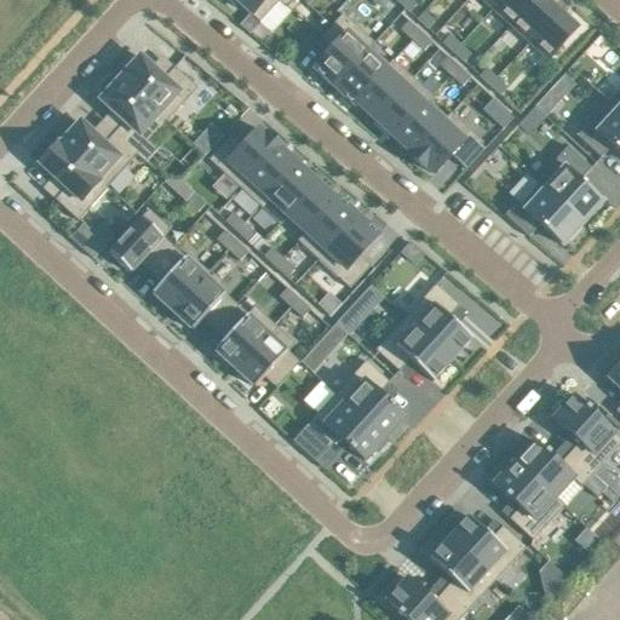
[(227,0),(235,7),(237,4),(259,23),(279,3),(286,10),(294,0),(227,0)]
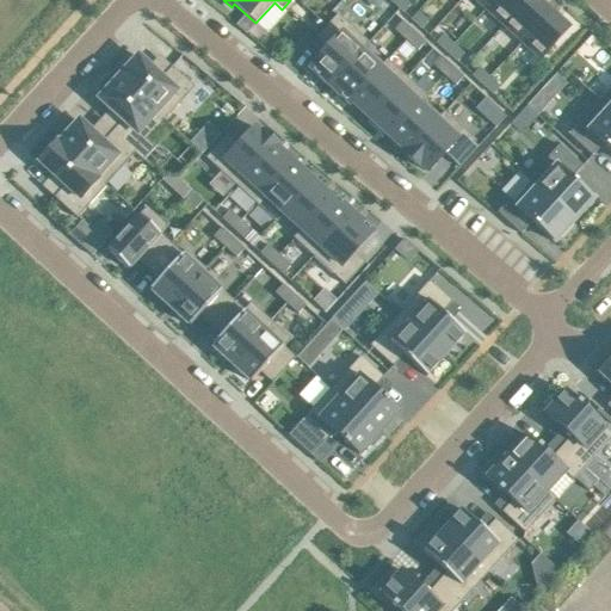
[(403,13),(409,6),(403,0),(395,0),(393,2),(403,13)]
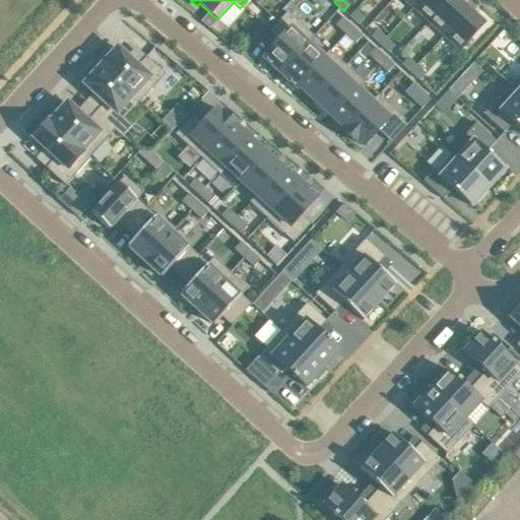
[(403,0),(413,8),(420,0),(403,0)]
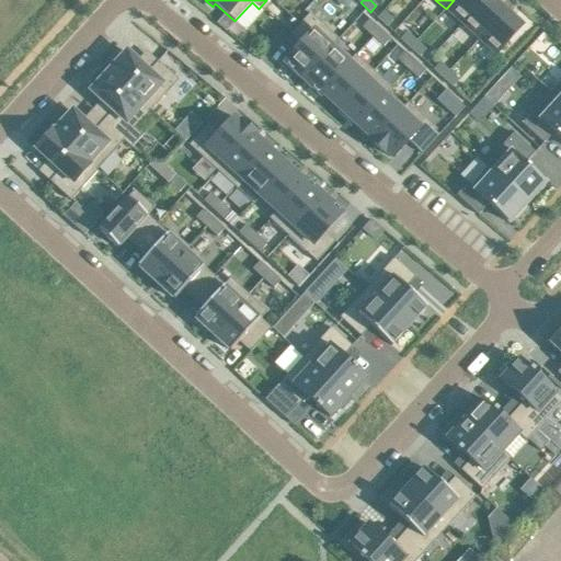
[(462,24),(483,0),(454,0),(446,9),(462,24)]
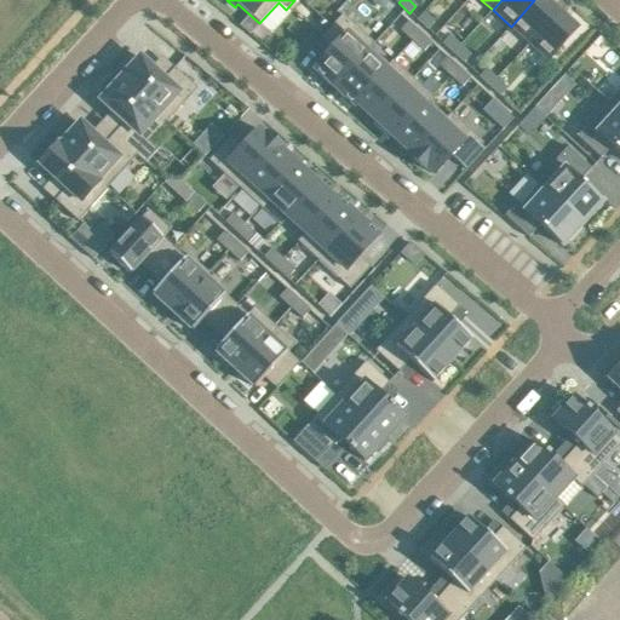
[(529,44),(558,11),(546,0),(534,0),(511,27),(529,44)]
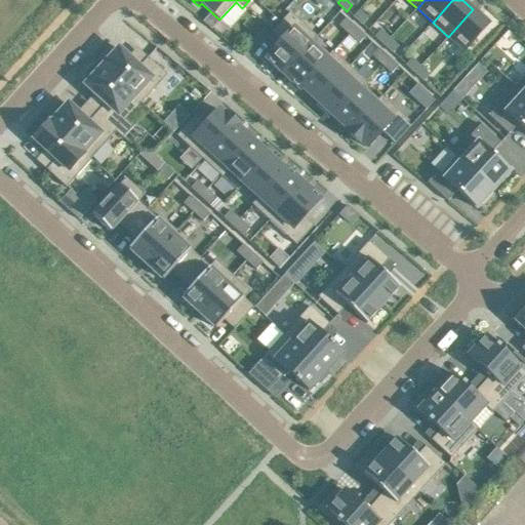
[(465,51),(489,25),(473,9),(448,37),(465,51)]
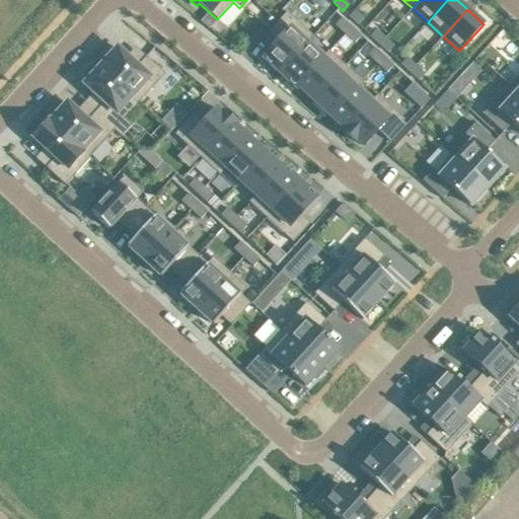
[(358,24),(363,18),(355,10),(349,16),(358,24)]
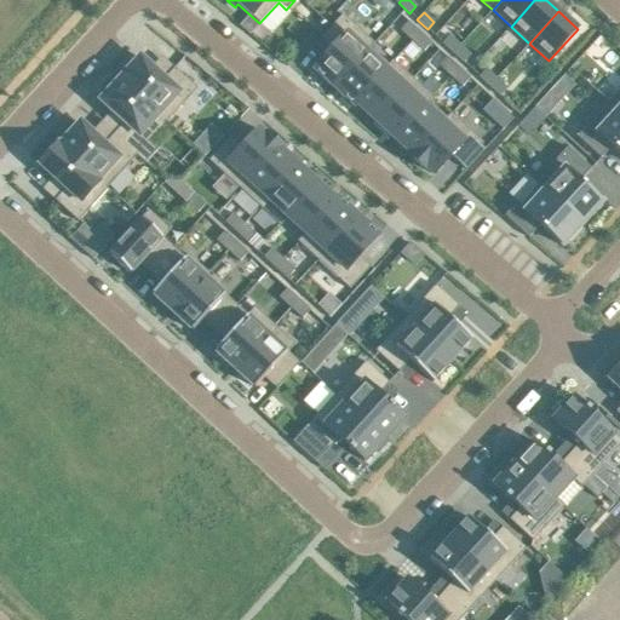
[(369,49),(371,49),(375,45),(343,15),(321,38),(333,49),(314,69),(334,87),(369,49)]
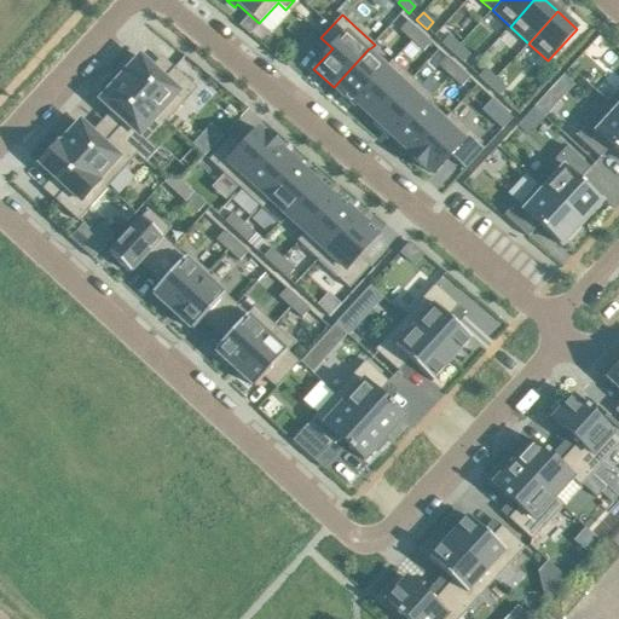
[(408,22),(399,30),(411,41),(420,33),(408,22)]
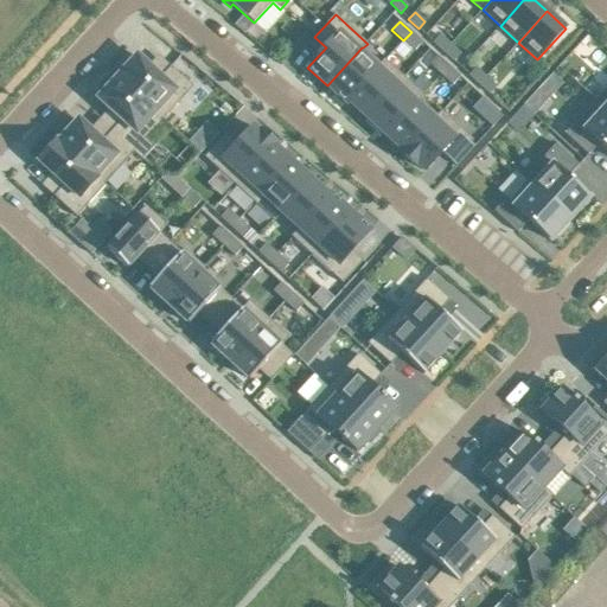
[(411,32),(403,40),(414,51),(422,43),(411,32)]
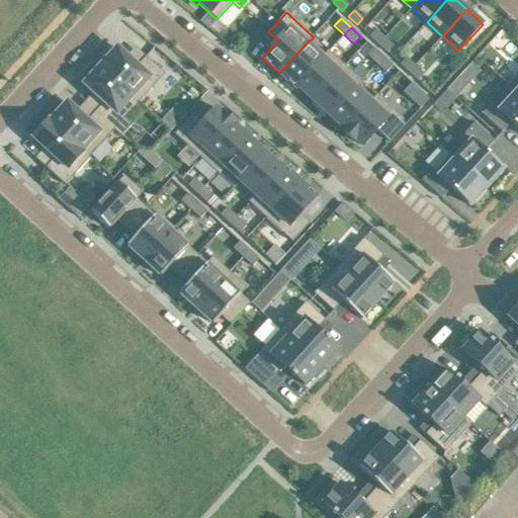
[(378,45),(384,38),(375,30),(369,36),(378,45)]
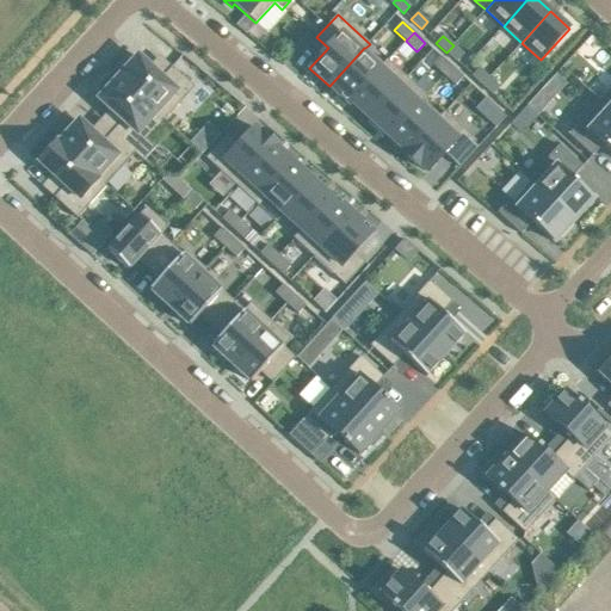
[(457,62),(463,55),(454,45),(446,53),(457,62)]
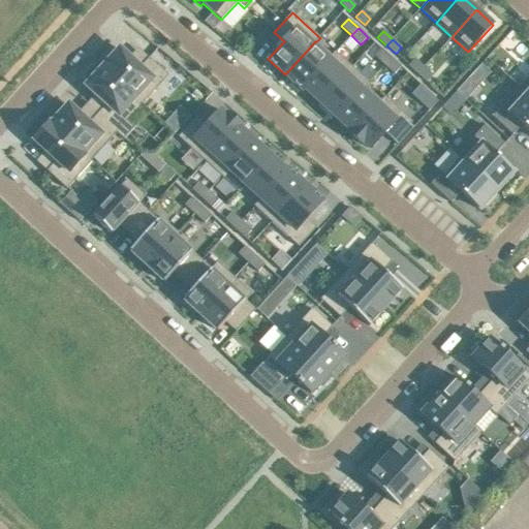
[(332,56),(332,55),(316,41),(315,41),(285,74),(302,90),(304,89),(303,88),(332,56)]
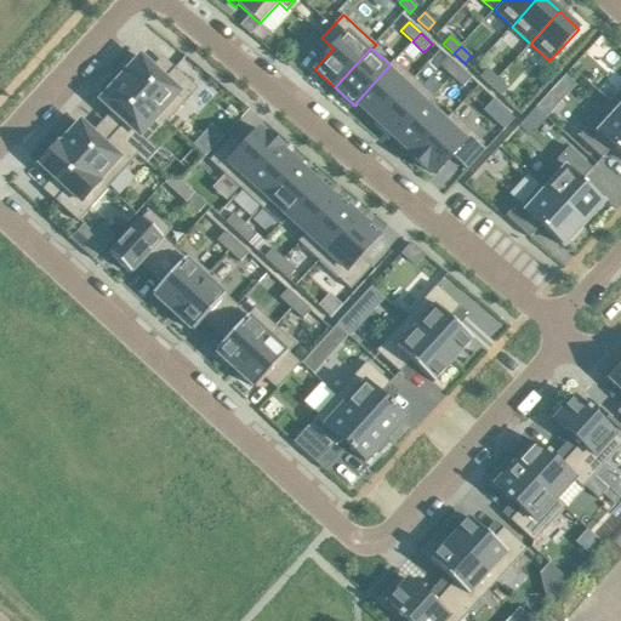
[(448,57),(439,67),(451,77),(459,68),(448,57)]
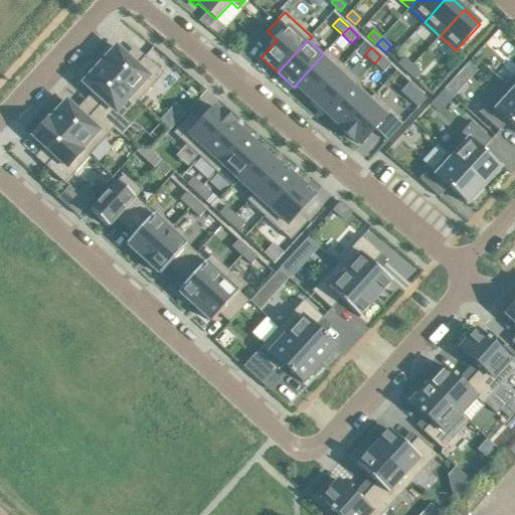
[(139,102),(164,74),(145,56),(136,66),(116,48),(100,65),(132,95),(139,102)]
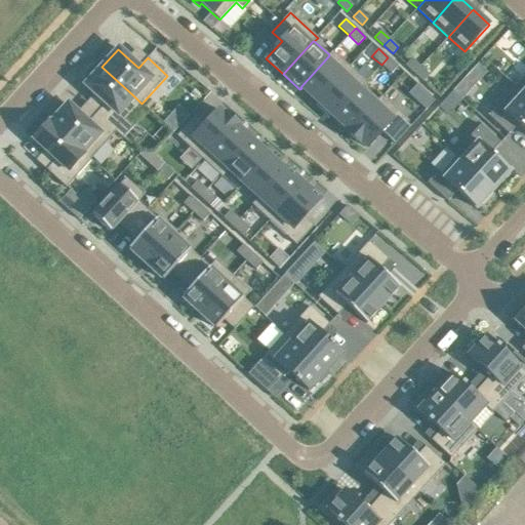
[(317,103),(350,67),(332,51),(329,54),(329,55),(300,87),(301,88),(317,103)]
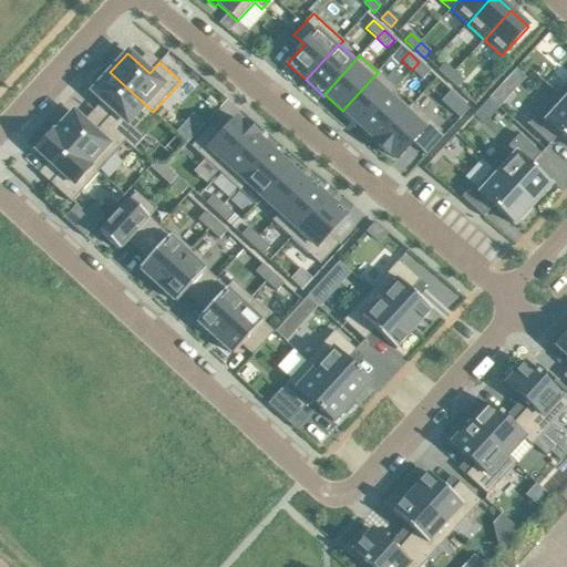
[(419,62),(412,70),(422,80),(430,72),(419,62)]
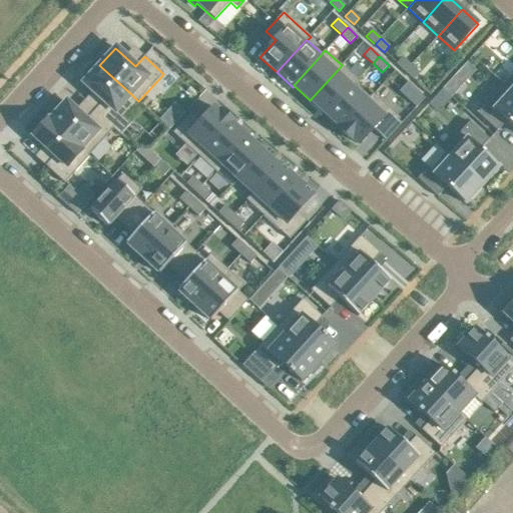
[(405,71),(411,65),(402,57),(396,63),(405,71)]
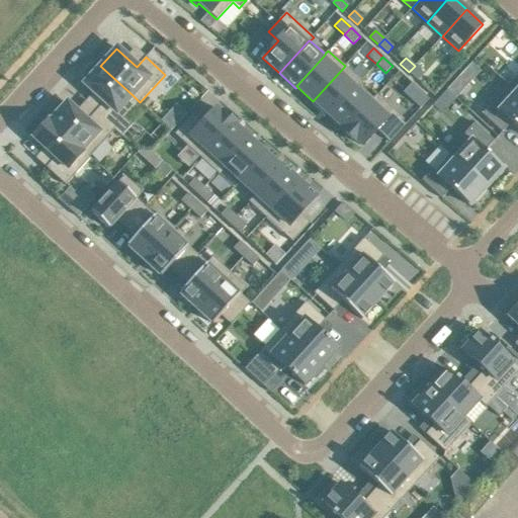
[(124,119),(140,102),(133,95),(100,66),(98,69),(95,67),(84,79),(86,81),(84,84),(103,102),(95,112),(114,130),(113,131),(121,137),(132,125),(124,119)]
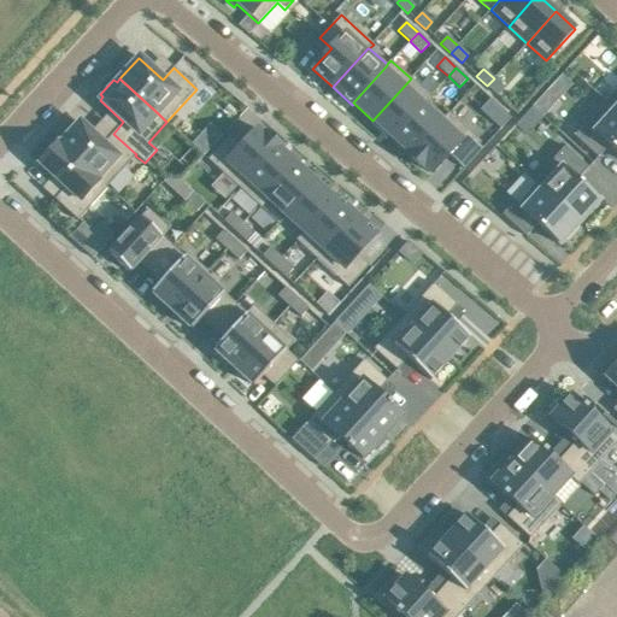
[(425,100),(427,101),(430,98),(411,78),(372,121),(392,137),(425,100)]
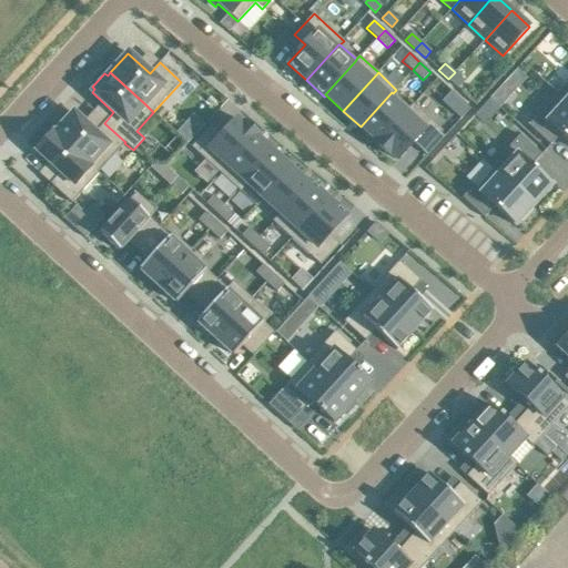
[(448,79),(458,88),(464,82),(455,72),(448,79)]
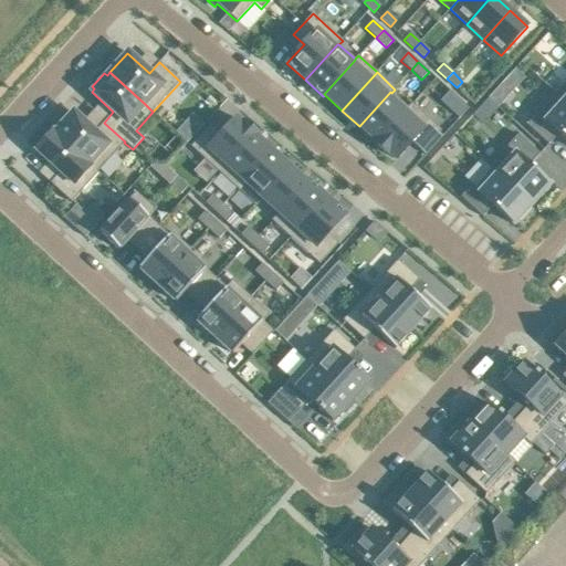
[(565,81),(555,94),(565,104),(565,81)]
